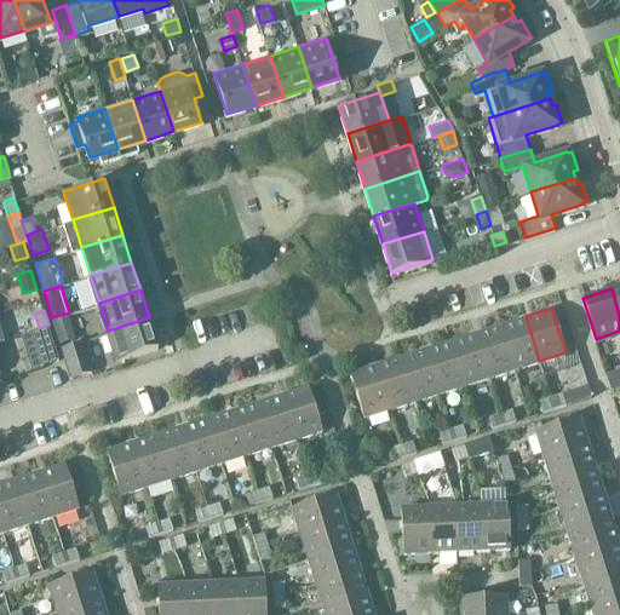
[(69,314),(53,319),(61,342),(76,337),(69,314)]
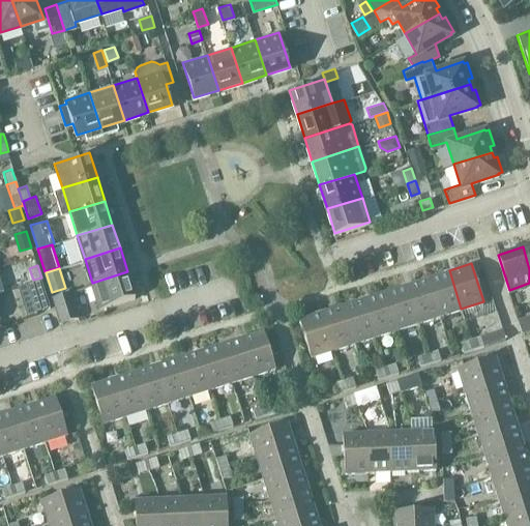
[(440,315),(461,309),(449,270),(428,276),(440,315)]
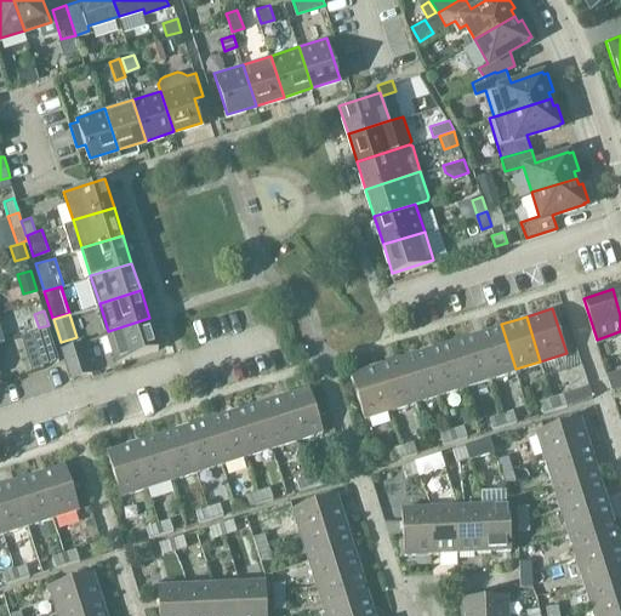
[(158,347),(149,318),(108,331),(117,360),(158,347)]
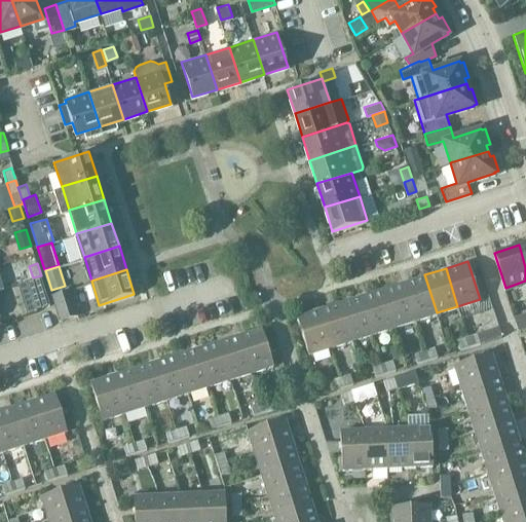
[(424,274),(404,282),(415,320),(437,312),(424,274)]
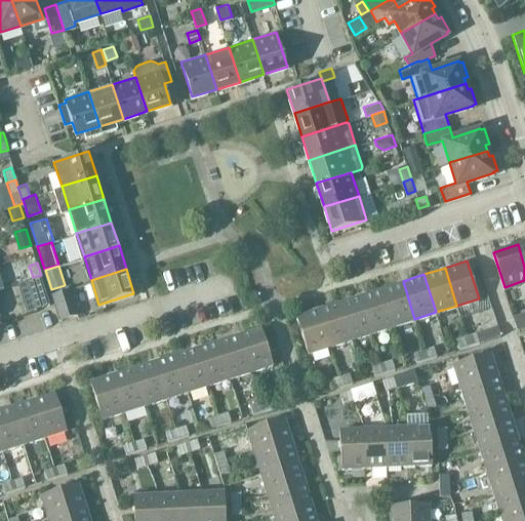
[(36,308),(50,303),(41,276),(28,280),(36,308)]
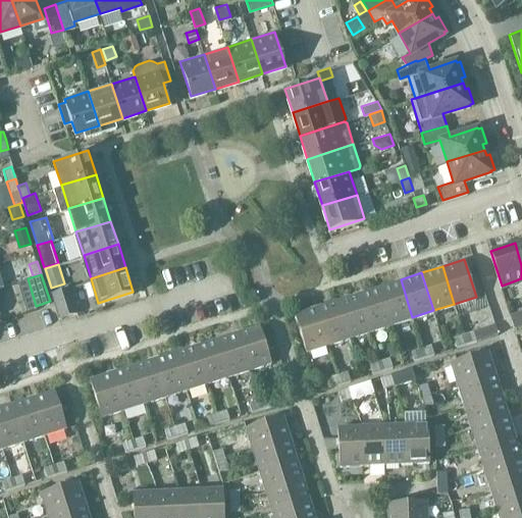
[(401,279),(379,286),(392,323),(412,317),(401,279)]
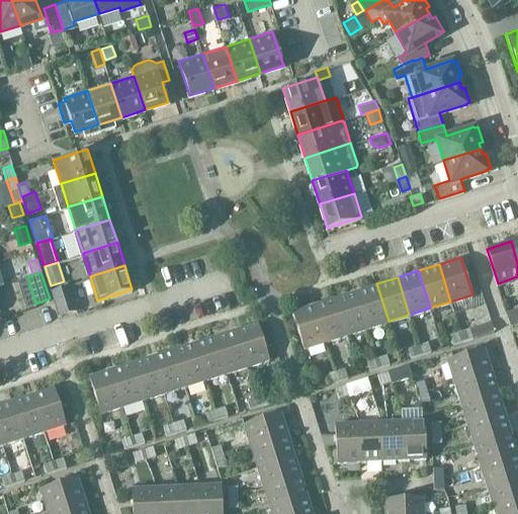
[(376,283),(355,290),(367,328),(389,321),(376,283)]
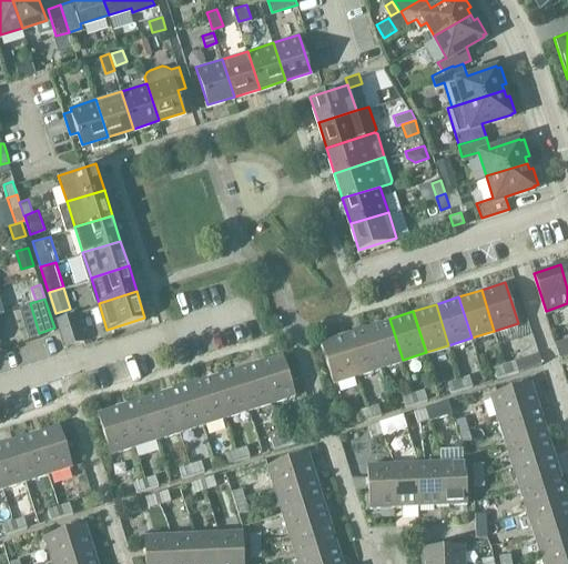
[(75,312),(57,318),(66,345),(84,339),(75,312)]
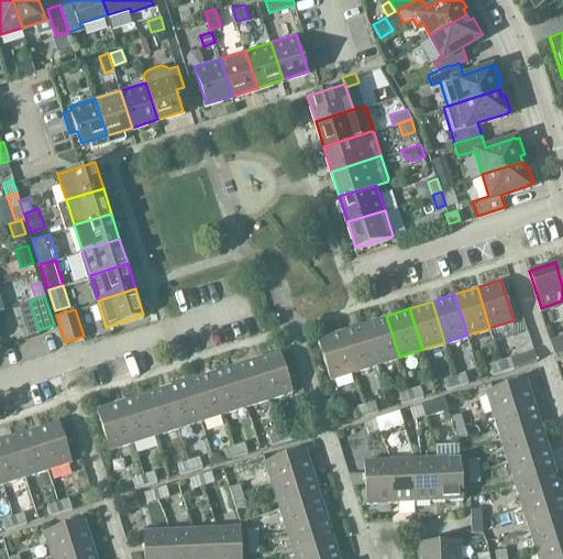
[(386,316),(363,324),(376,363),(399,357),(386,316)]
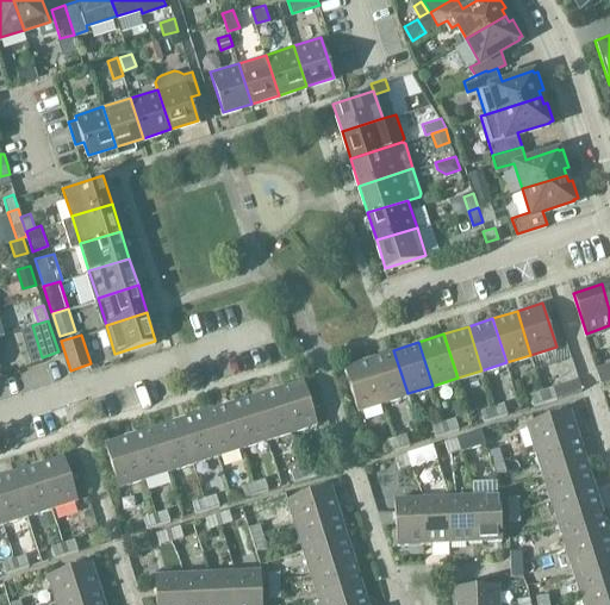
[(384,401),(408,393),(393,350),(369,357),(384,401)]
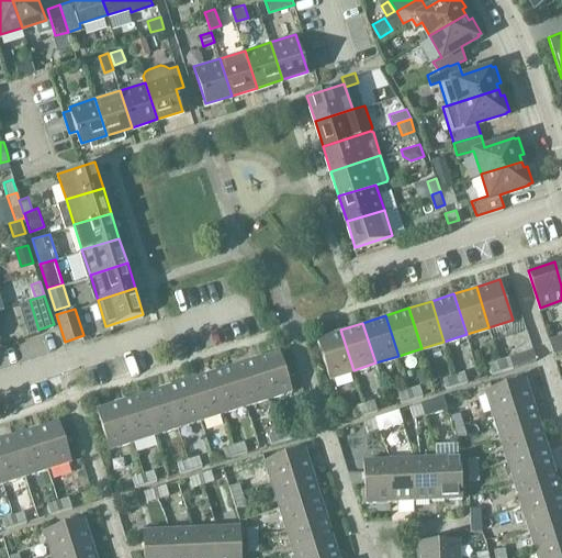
[(329,377),(353,370),(340,330),(317,337),(329,377)]
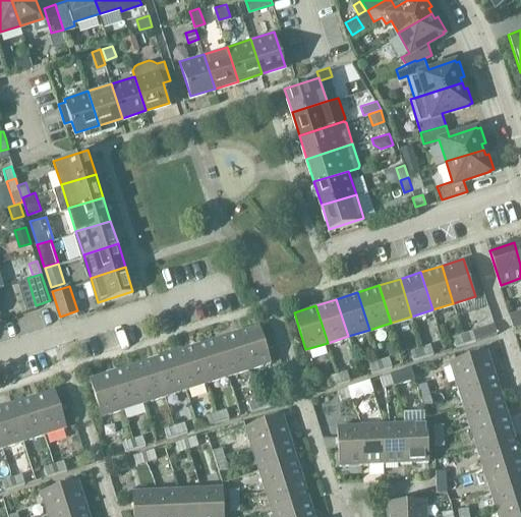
[(0,326),(2,333),(30,322),(23,306),(0,316),(0,326)]
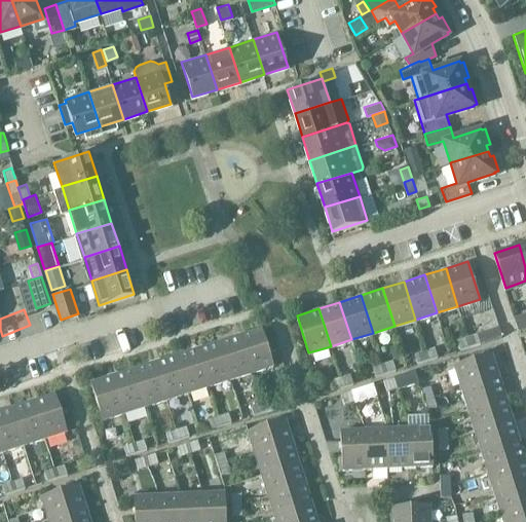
[(525,322),(523,312),(514,315),(518,330),(525,327),(525,322)]
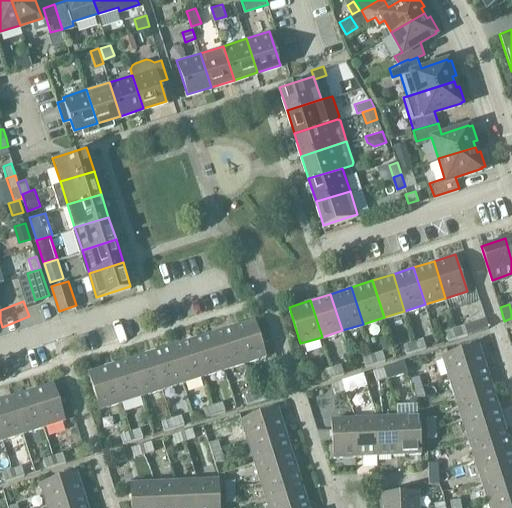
[(255,318),(233,325),(244,361),(266,354),(255,318)]
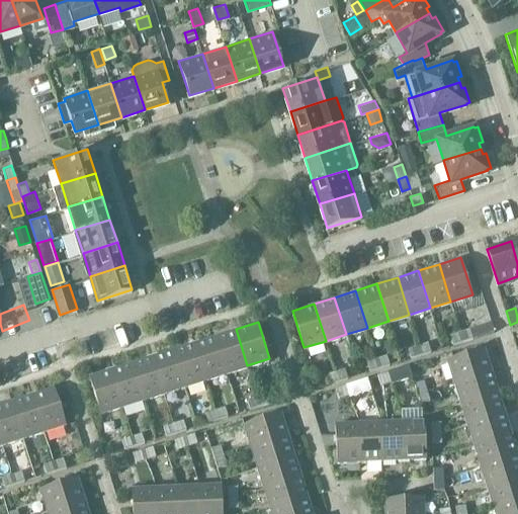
[(459,330),(462,340),(472,337),(469,327),(459,330)]
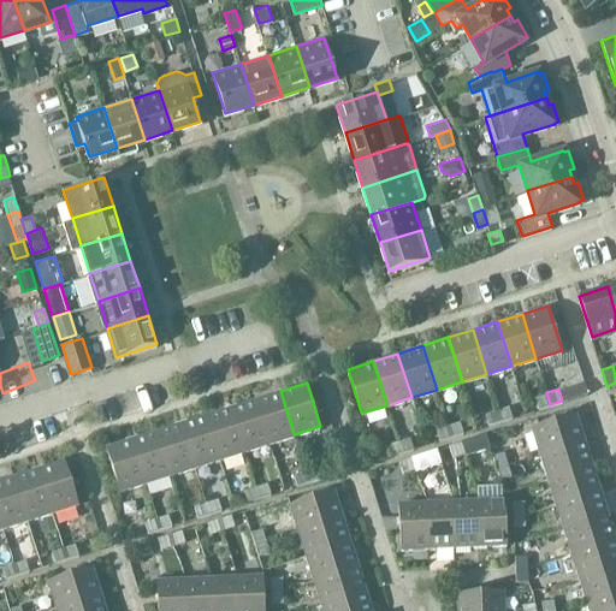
[(270,443),(294,434),(280,391),(256,398),(270,443)]
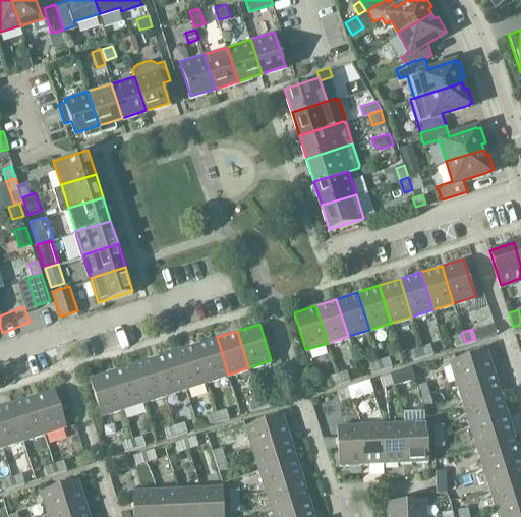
[(462,332),(453,336),(455,345),(465,342),(462,332)]
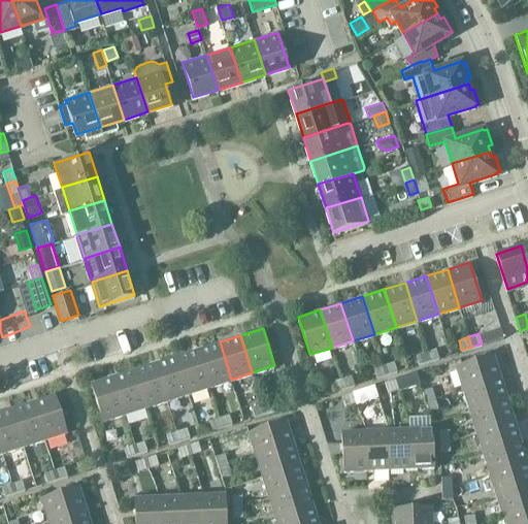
[(209,386),(231,380),(220,341),(198,349),(209,386)]
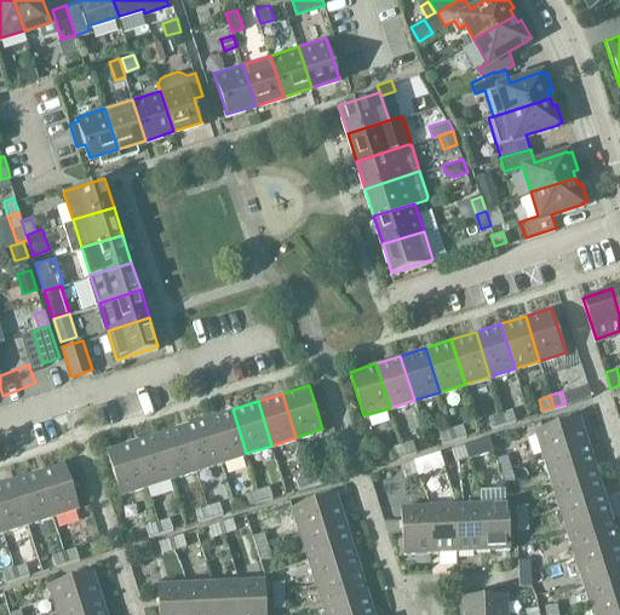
[(504,423),(516,419),(512,407),(500,412),(504,423)]
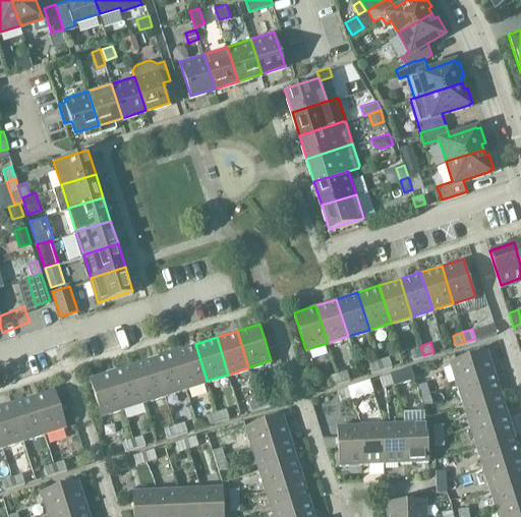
[(195,344),(174,350),(186,388),(207,381),(195,344)]
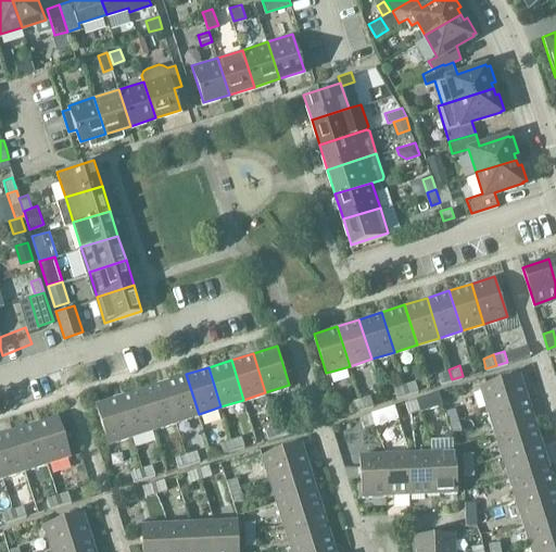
[(449,369),(438,373),(441,383),(452,379),(449,369)]
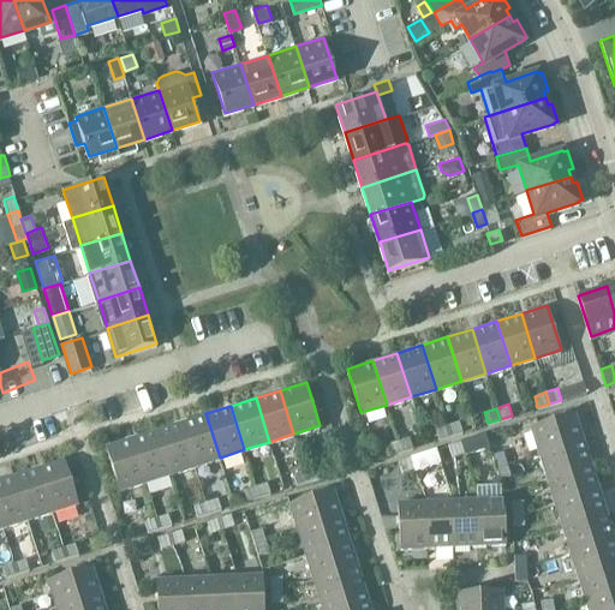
[(531,425),(538,450),(583,437),(574,411),(531,425)]
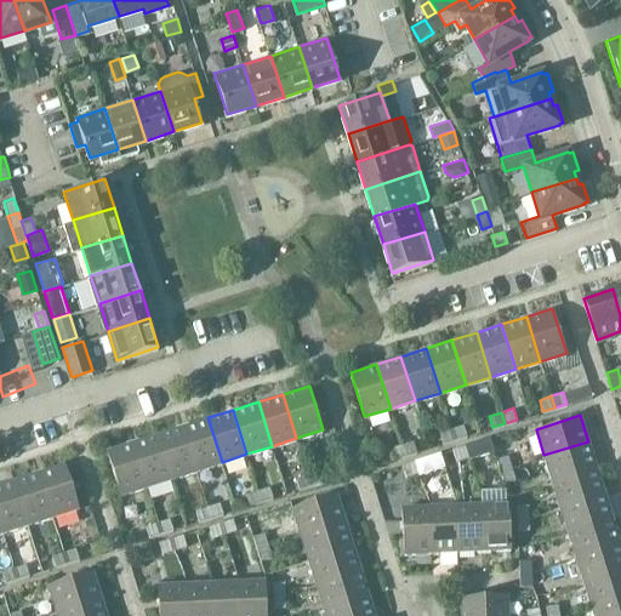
[(208,417),(183,426),(197,469),(222,462),(208,417)]
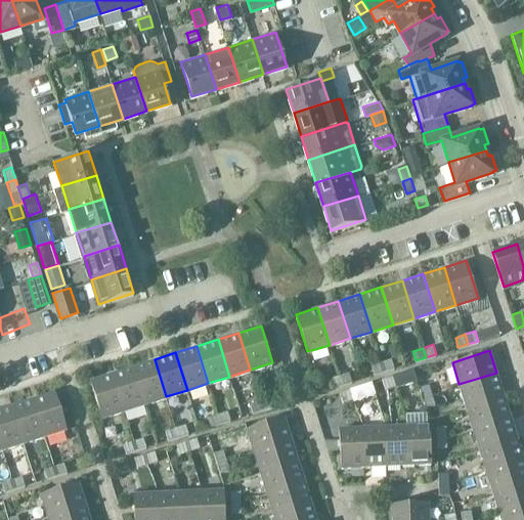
[(382,360),(385,371),(395,367),(392,357),(382,360)]
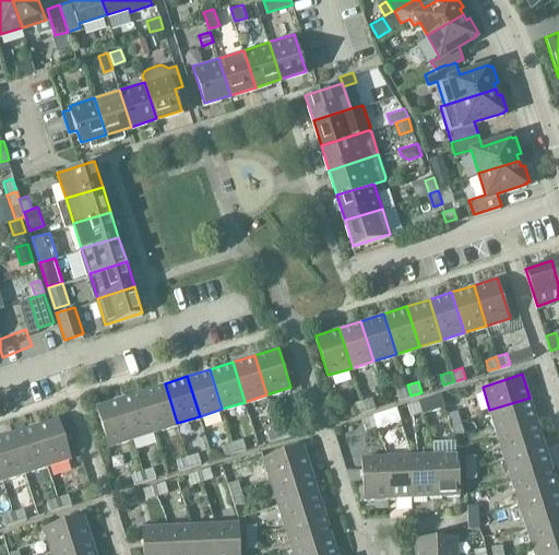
[(154,430),(177,423),(165,384),(142,390),(154,430)]
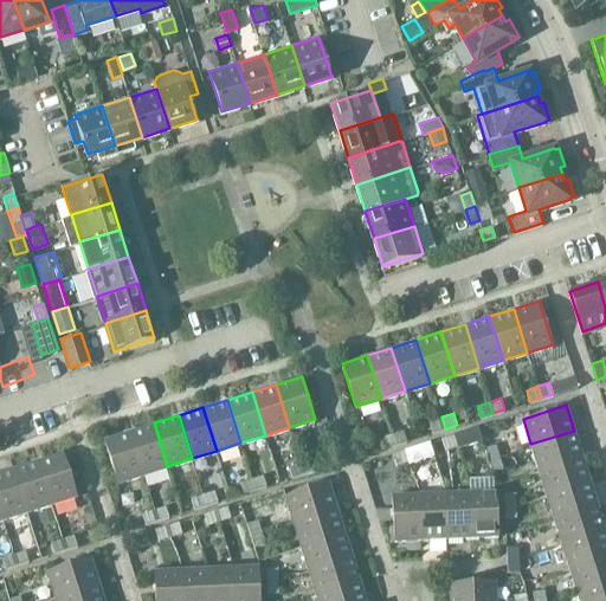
[(445,428),(442,417),(430,420),(433,432),(445,428)]
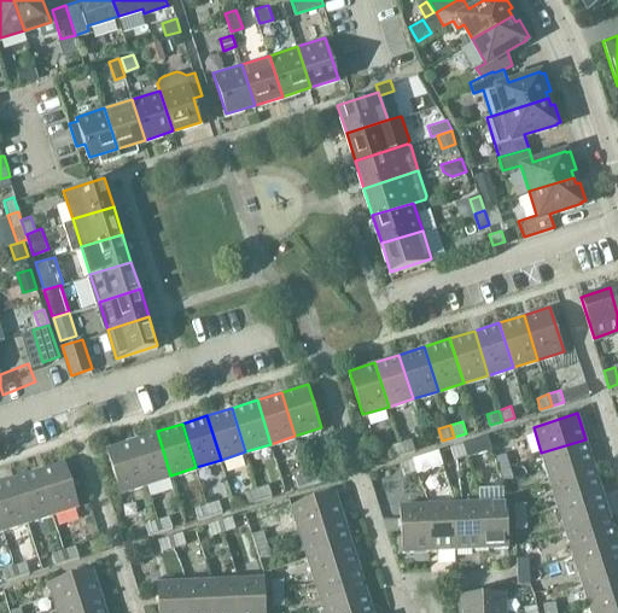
[(146,483),(170,476),(157,431),(133,439),(146,483)]
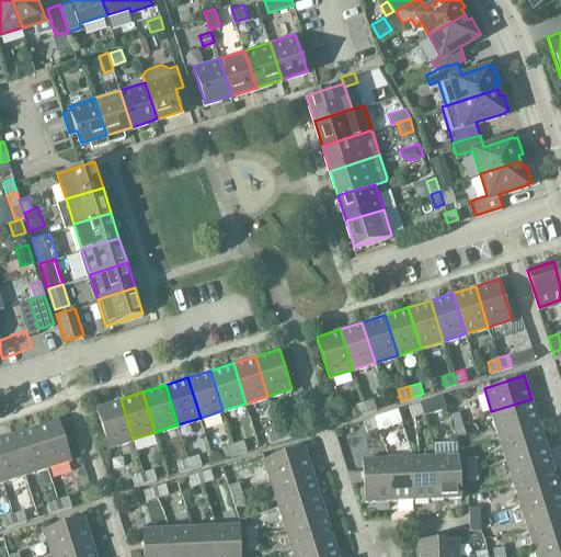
[(366,411),(377,408),(374,397),(363,400),(366,411)]
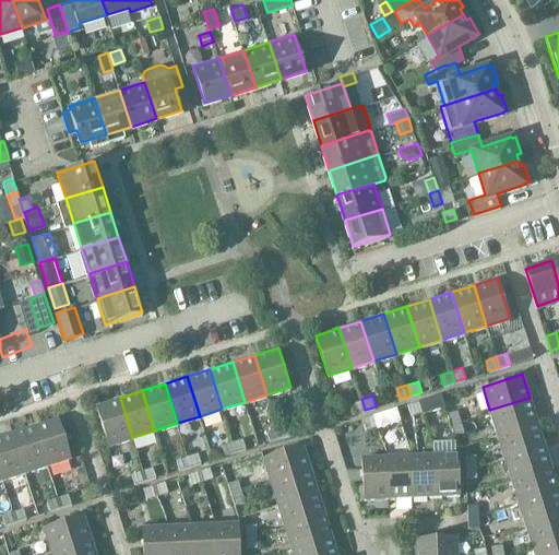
[(432,406),(429,397),(418,400),(421,410),(432,406)]
